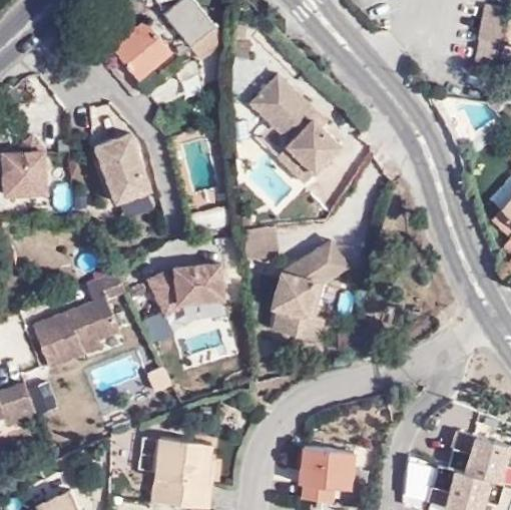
[(215,30),(192,0),(181,0),(165,13),(164,14),(191,50),(195,47),(215,30)]
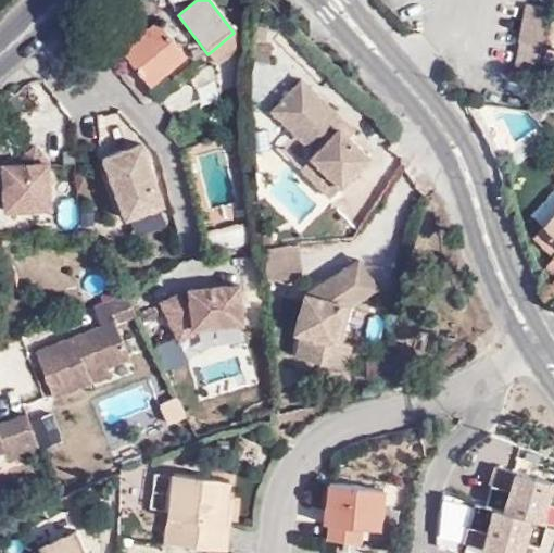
[(536,52),(545,12),(521,5),(512,47),(515,47),(536,52)]
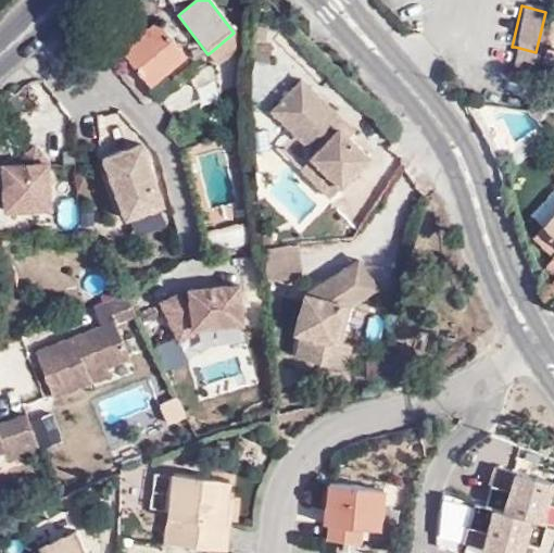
[(158,20),(136,38),(120,51),(145,82),(147,96),(150,101),(171,85),(162,73),(185,55),(158,20)]
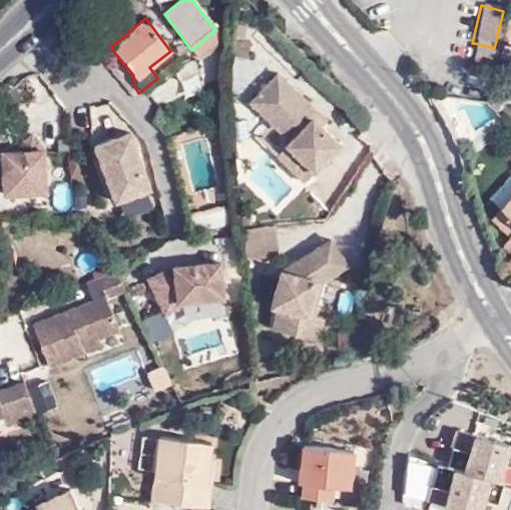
[(110,47),(125,35),(117,25),(92,45),(100,55),(110,47)]
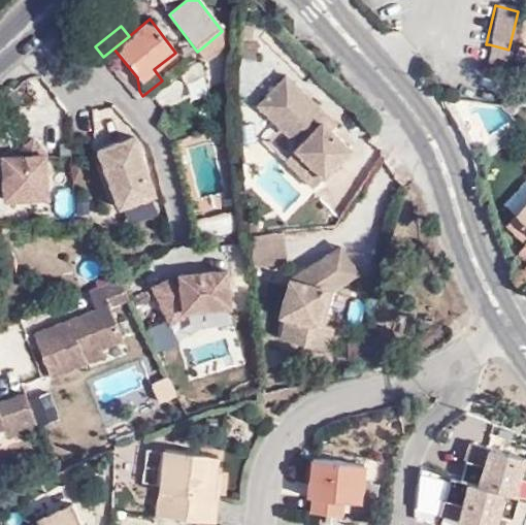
[(222,31),(201,48),(210,61),(232,43),(222,31)]
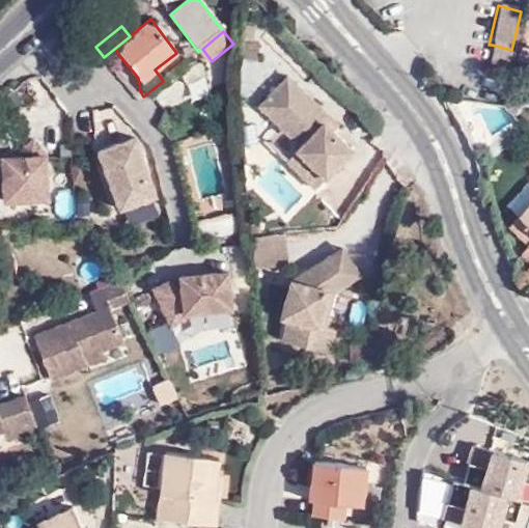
[(261,34),(243,33),(242,49),(260,50),(261,34)]
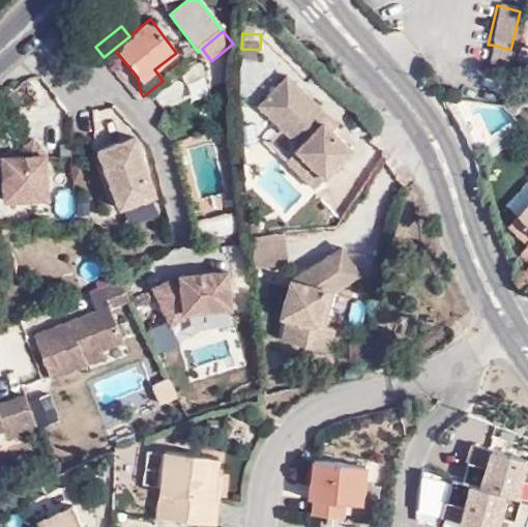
[(506,64),(510,50),(491,45),(486,62),(505,68),(506,64)]
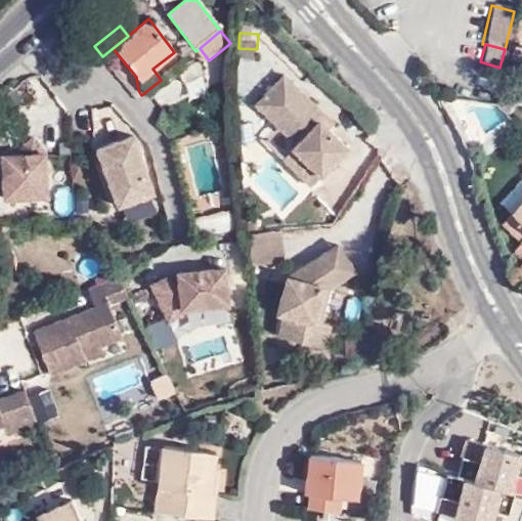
[(297,144),(327,174),(351,144),(331,124),(323,118),(332,107),(289,68),(257,98),(301,141),(297,144)]
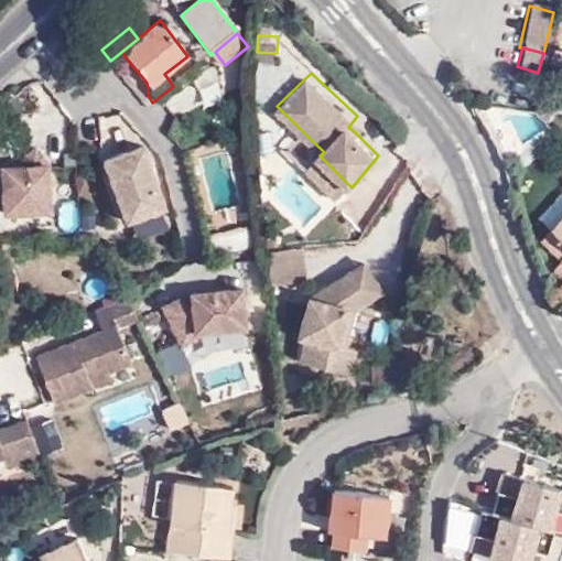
[(348,127),(356,133),(365,123),(357,116),(348,127)]
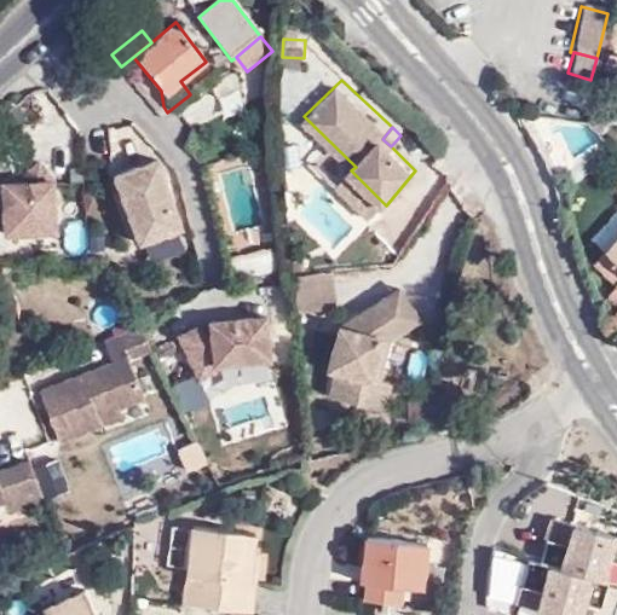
[(113,177),(137,244),(179,230),(155,161),(113,177)]
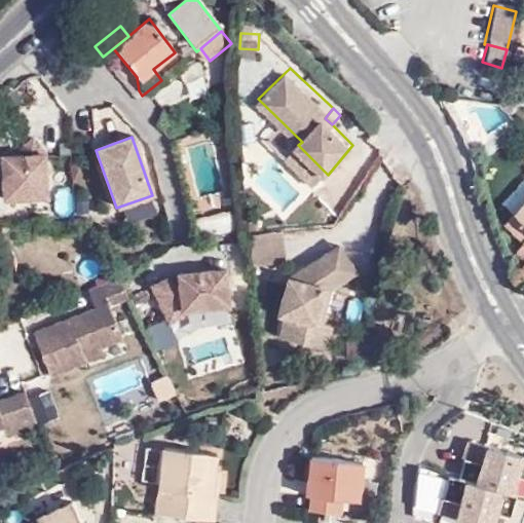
[(2,200),(45,198),(43,155),(31,139),(7,156),(0,157),(2,200)]
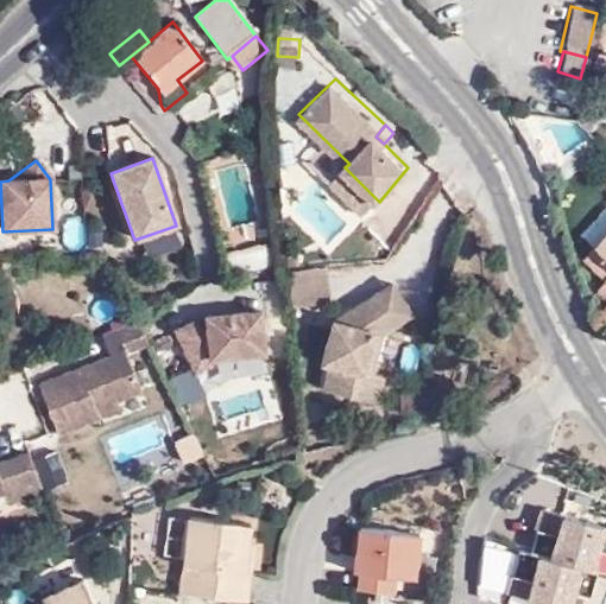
[(370,214),(379,202),(345,167),(333,179),(370,214)]
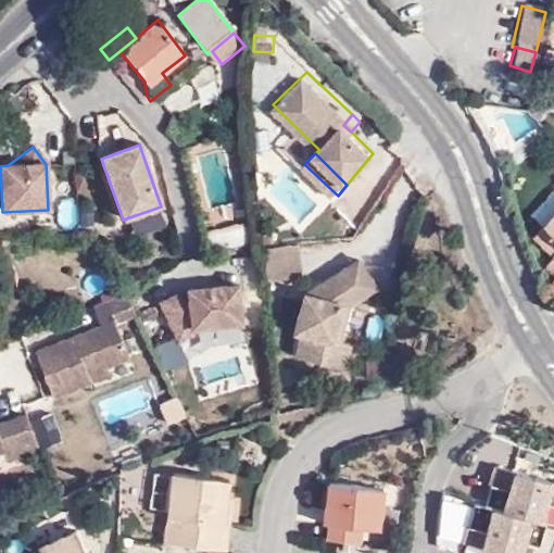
[(76,228),(72,201),(54,204),(59,231),(76,228)]
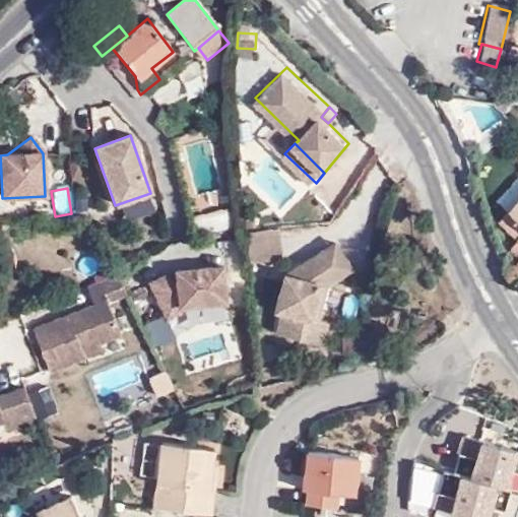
[(517,192),(489,222),(509,241),(501,250),(511,259),(517,251),(517,192)]
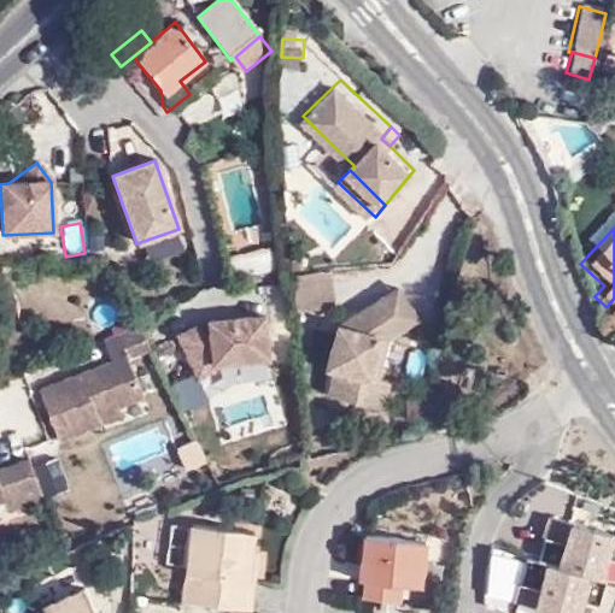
[(281,245),(233,254),(236,272),(285,261),(281,245)]
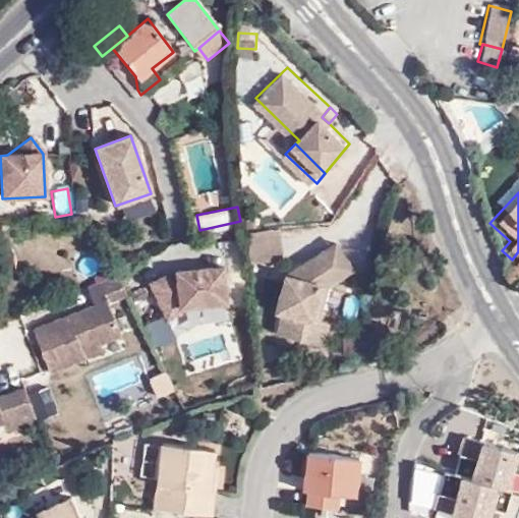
[(280,226),(248,229),(250,261),(285,256),(280,226)]
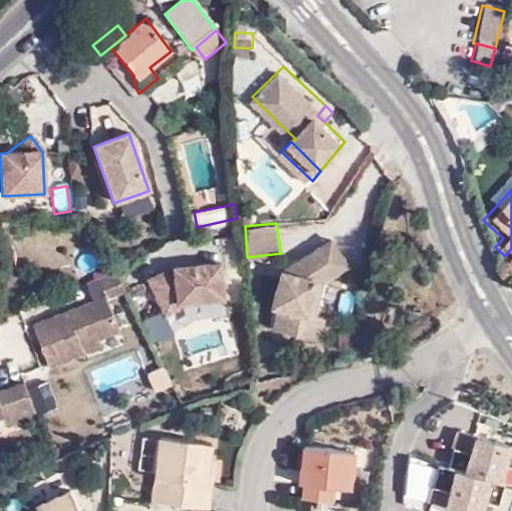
[(335,237),(326,242),(343,268),(351,264),(335,237)]
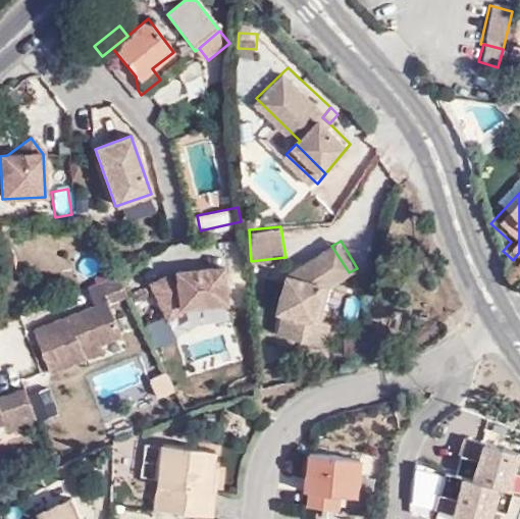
[(349,272),(331,246),(303,263),(304,276),(299,277),(289,271),(278,308),(286,310),(279,332),(320,344),(327,321),(317,319),(312,317),(320,283),(325,286),(349,272)]
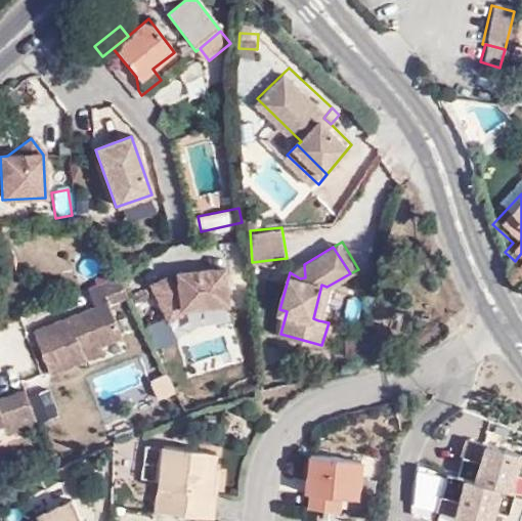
[(73,277),(87,273),(81,255),(67,260),(73,277)]
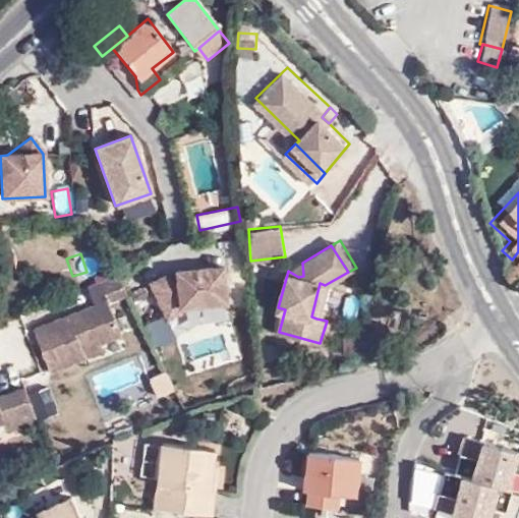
[(191,307),(225,303),(222,267),(174,272),(148,284),(165,321),(191,307)]
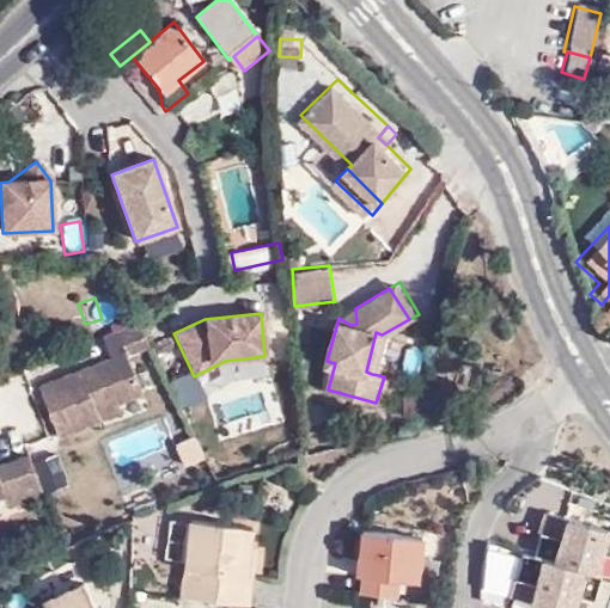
[(152,349),(140,324),(102,337),(114,364),(40,395),(58,441),(101,424),(96,416),(117,407),(144,398),(128,360),(152,349)]
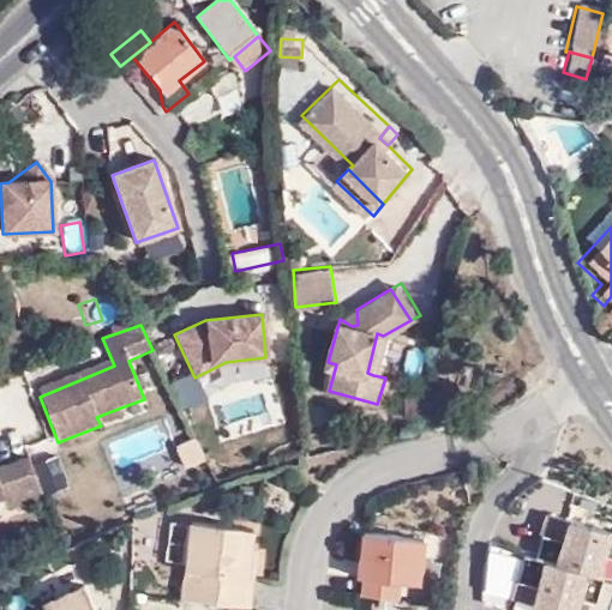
[(96,417),(101,426),(121,418),(118,409),(96,417)]
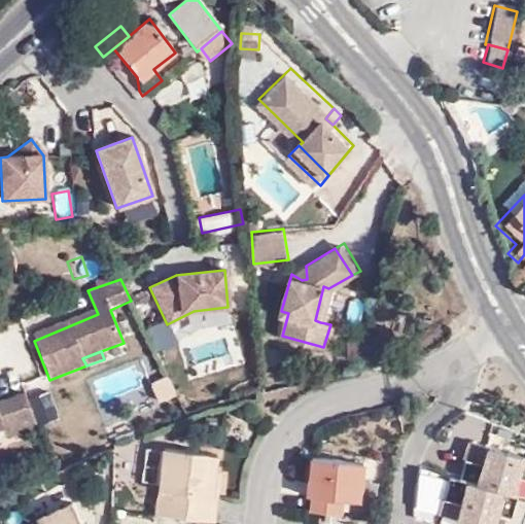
[(30,397),(38,426),(57,420),(48,392),(30,397)]
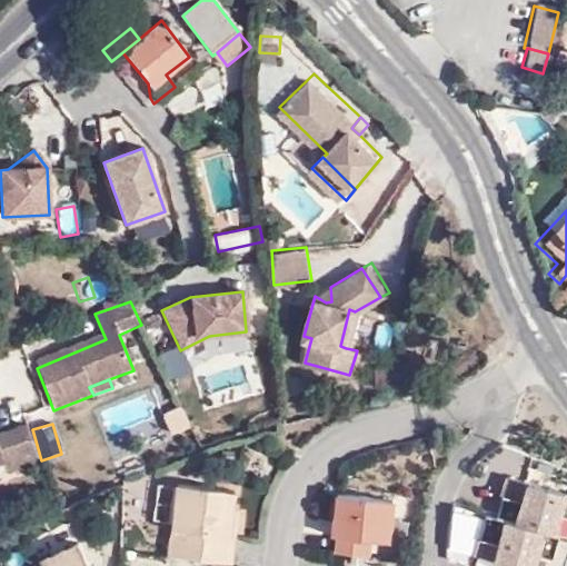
[(39,465),(26,428),(0,437),(0,457),(2,457),(6,468),(8,477),(39,465)]
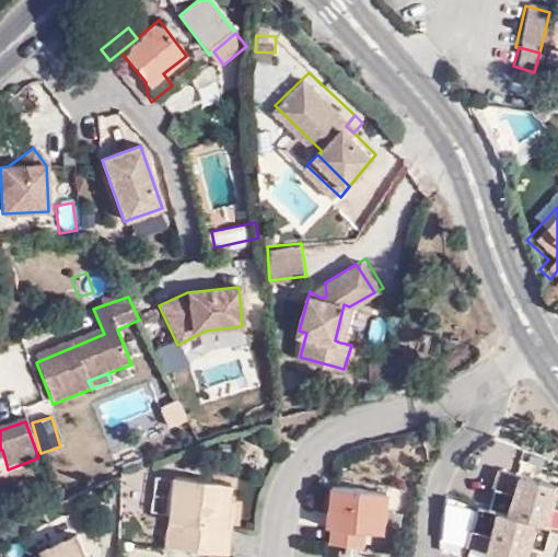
[(557,488),(503,470),(490,509),(545,528),(551,510),(557,511),(557,488)]
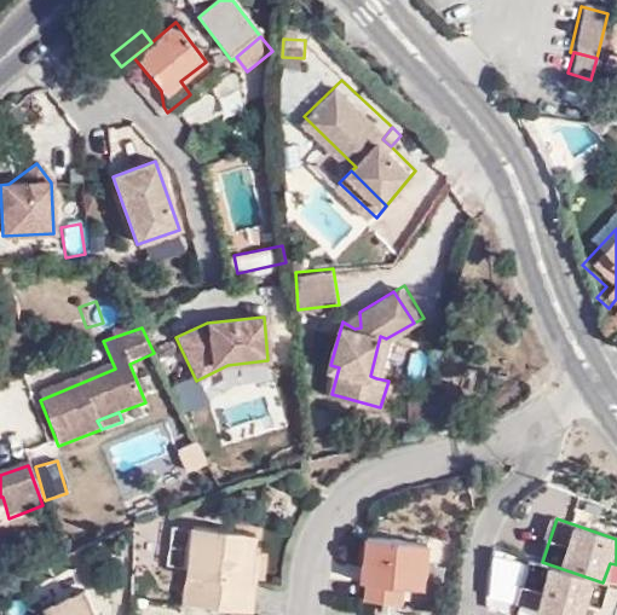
[(179,604),(249,614),(253,582),(243,581),(251,531),(190,522),(179,604)]
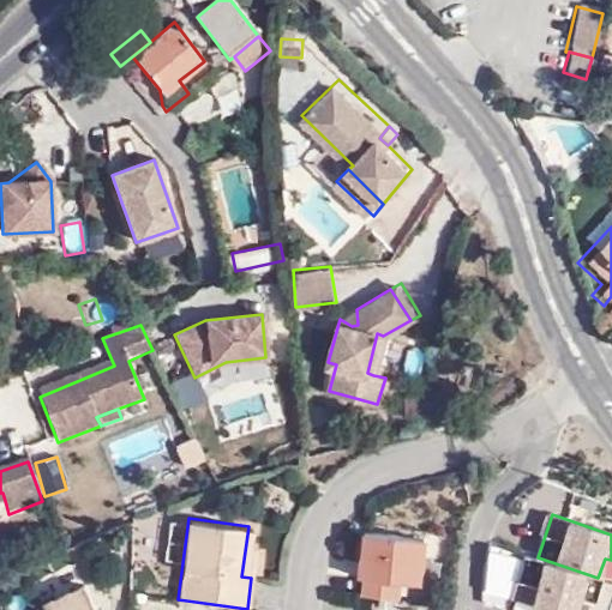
[(364,577),(361,597),(397,602),(400,583),(417,584),(423,538),(365,532),(358,575),(364,577)]
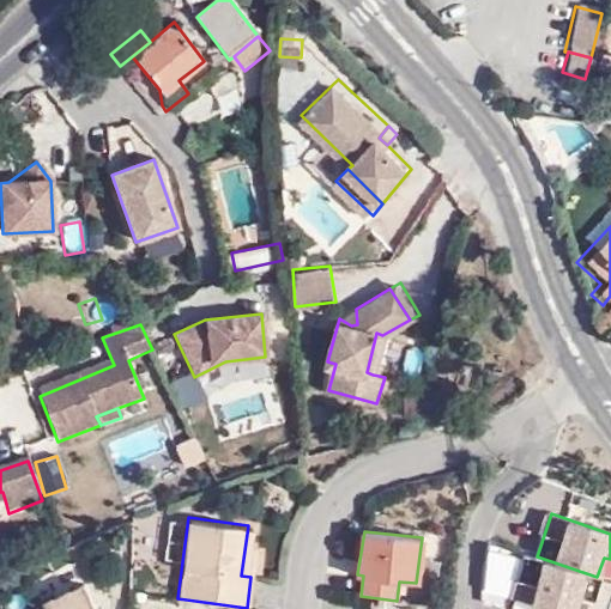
[(537,556),(525,552),(510,596),(549,608),(573,608),(576,600),(593,606),(602,578),(597,577),(537,556)]
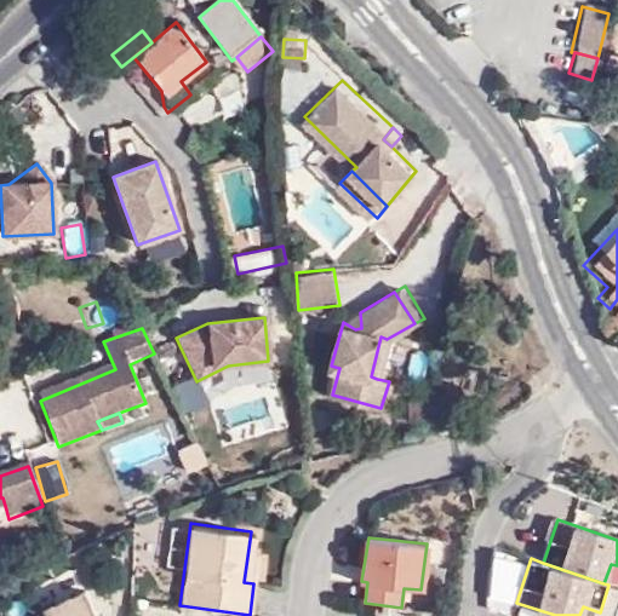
[(92,615),(79,588),(38,610),(40,615),(92,615)]
